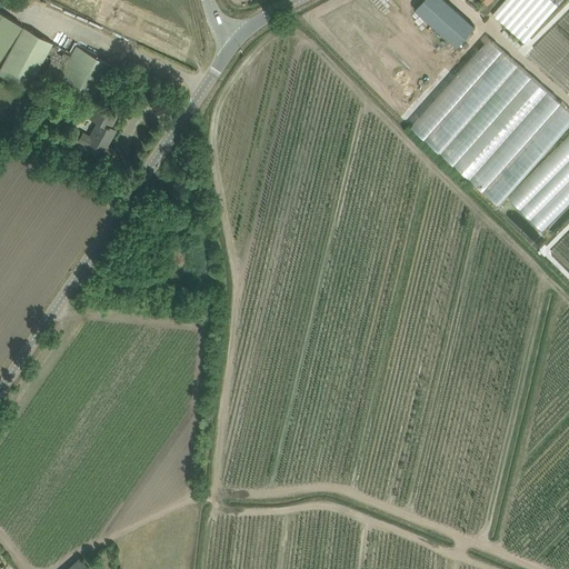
[(422,0),(416,9),(423,17),(457,46),(475,26),(445,0),(422,0)]
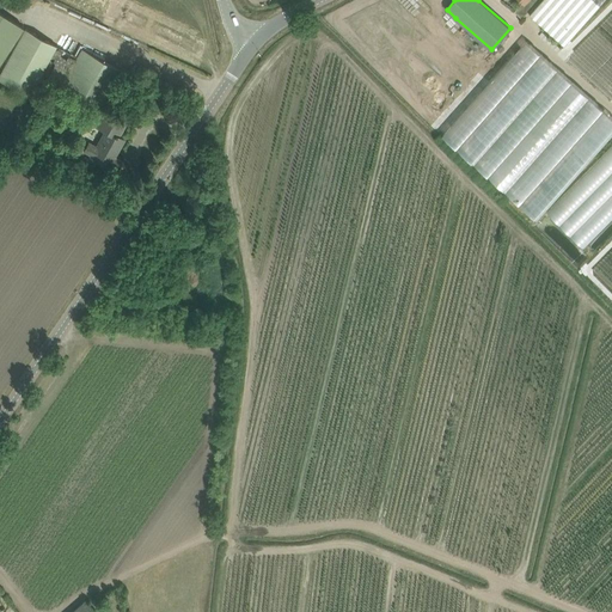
[(518,0),(521,2),(514,12),(521,18),(536,2),(532,0),(518,0)]
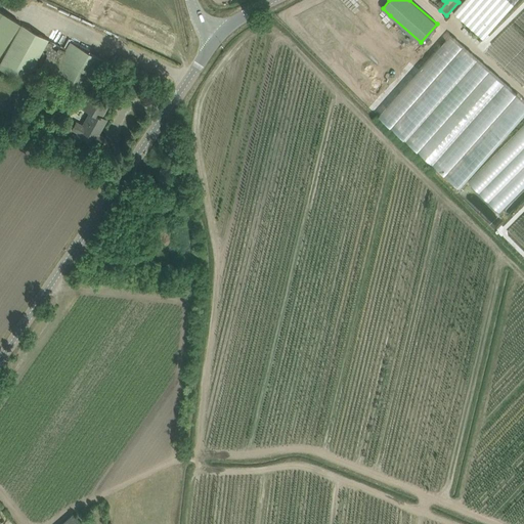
[(517,0),(464,0),(453,11),(483,38),(517,0)]
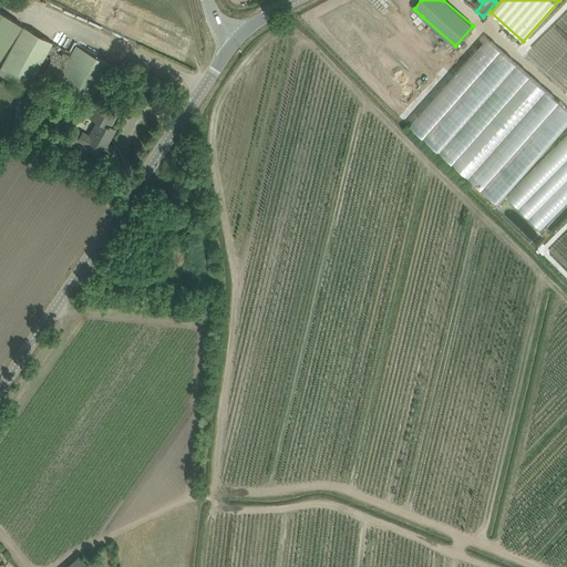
[(0,58),(16,34),(21,26),(0,11),(0,58)]
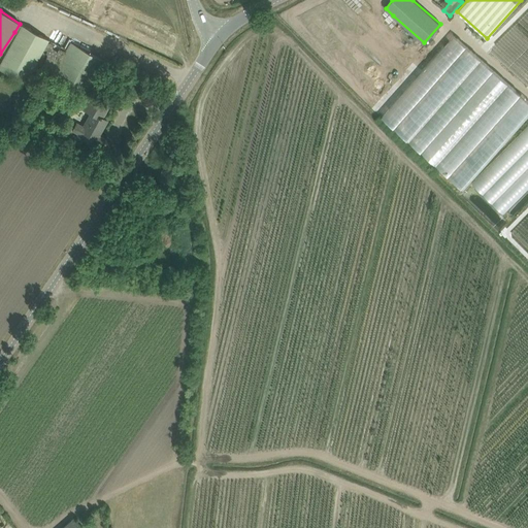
[(66,50),(22,25),(0,63),(0,69),(24,83),(32,68),(87,99),(106,63),(70,42),(66,50)]
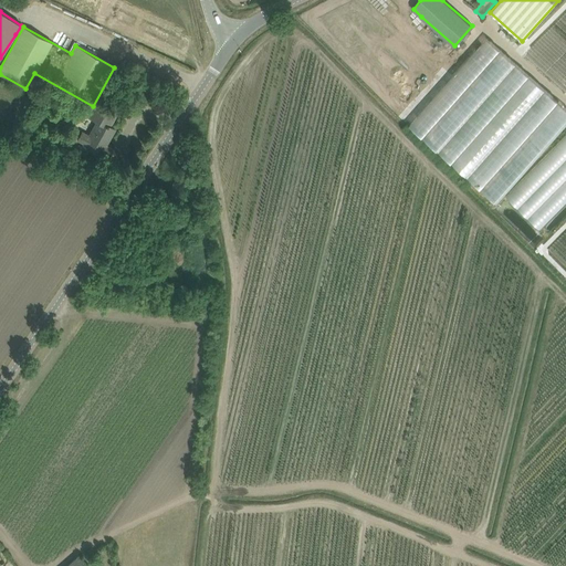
[(565,202),(565,109),(488,38),(410,125),(498,202),(565,124),(565,137),(506,196),(540,229),(565,202)]
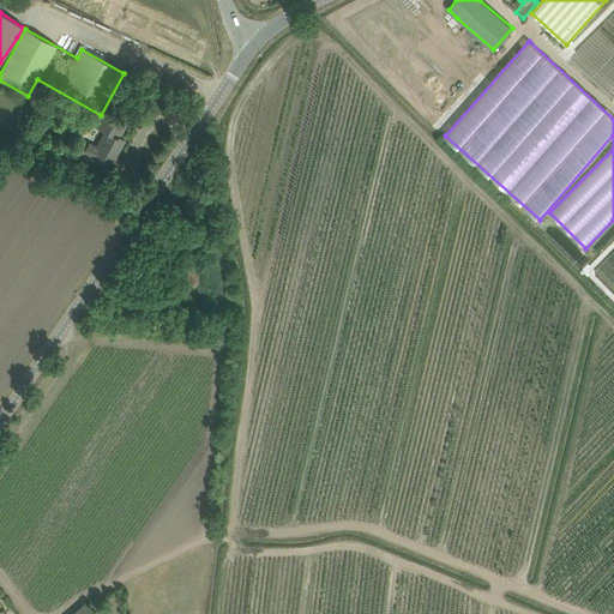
[(97,126),(106,131),(96,148),(89,144),(85,151),(92,156),(91,157),(109,167),(109,166),(116,169),(115,170),(116,172),(122,161),(121,161),(121,162),(113,157),(118,150),(120,151),(120,150),(119,150),(124,142),(125,142),(118,137),(125,125),(126,126),(126,125),(116,120),(104,113),(97,126)]
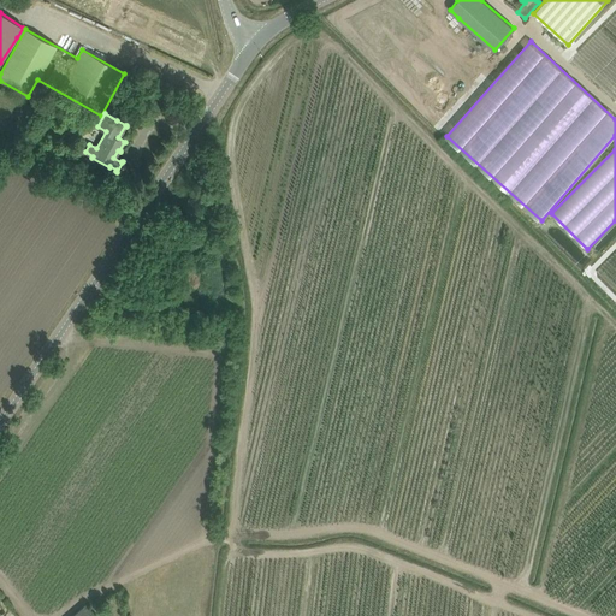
[(164,235),(172,240),(178,230),(171,224),(164,235)]
